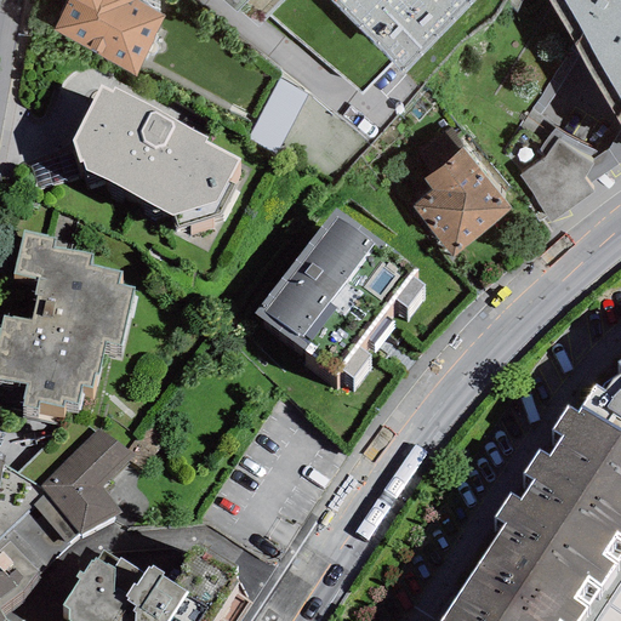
[(68,0),(52,32),(135,74),(165,16),(136,1),(135,0),(68,0)]
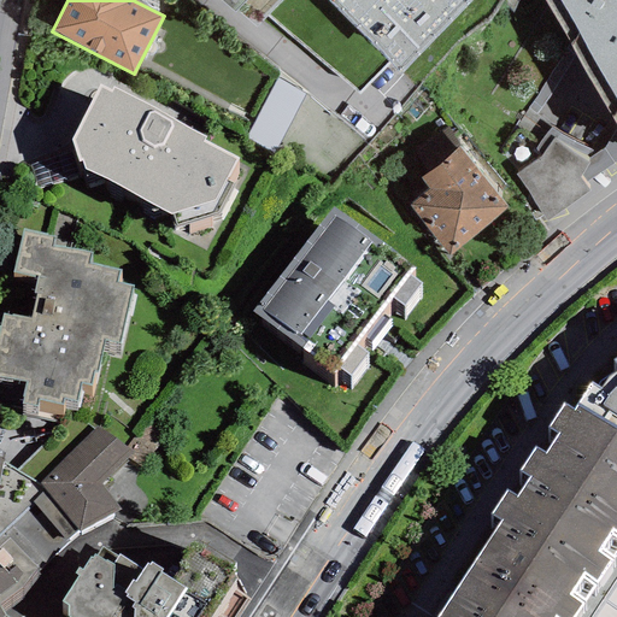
[(472,0),(223,0),(257,28),(268,16),(358,93),(387,62),(399,78),(472,0)]
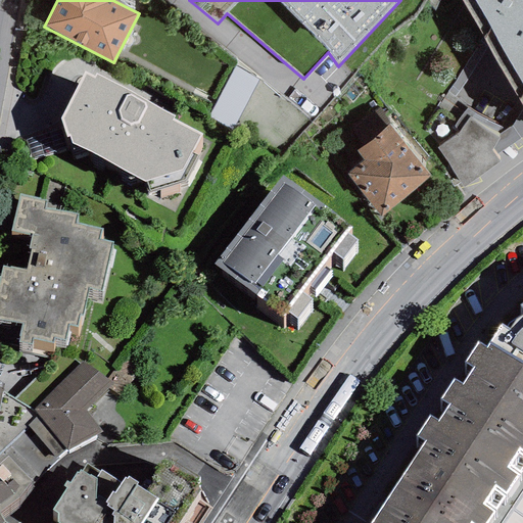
[(522,0),(461,0),(522,106),(522,0)]
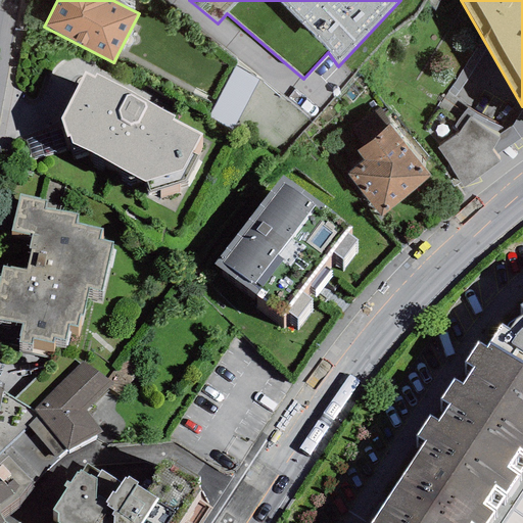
[(175,116),(96,75),(95,77),(85,72),(60,119),(66,137),(69,136),(73,143),(147,182),(150,191),(184,180),(196,155),(190,152),(201,135),(172,120),(175,116)]
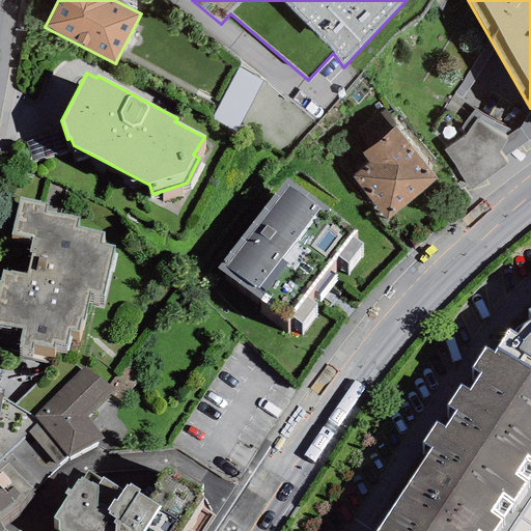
[(385,109),(371,120),(384,136),(395,127),(397,124),(385,109)]
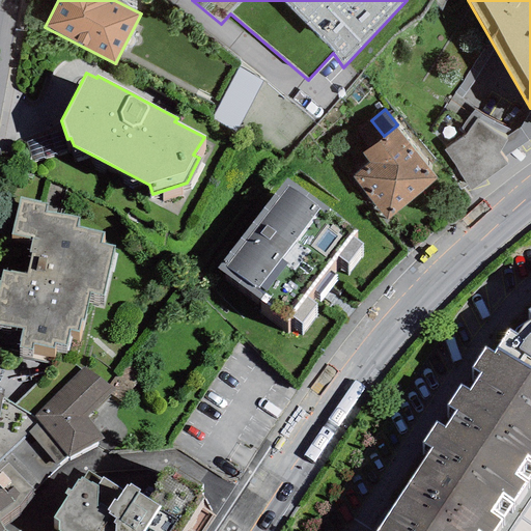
[(502,158),(530,138),(530,109),(520,128),(512,132),(505,137),(506,141),(499,154),(502,158)]
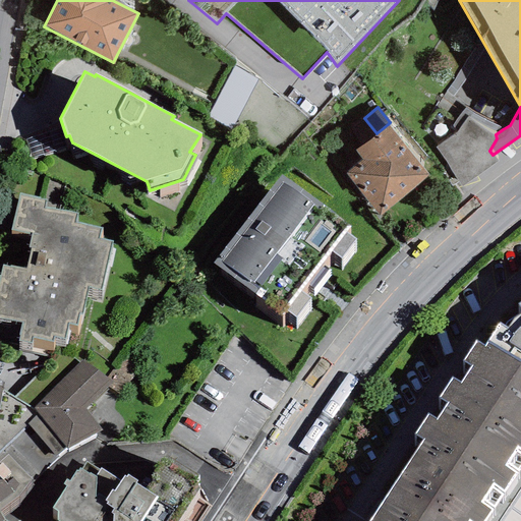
[(457,132),(435,148),(461,187),(497,161),(493,155),(489,151),(497,138),(496,134),(503,129),(465,108),(452,126),(457,132)]
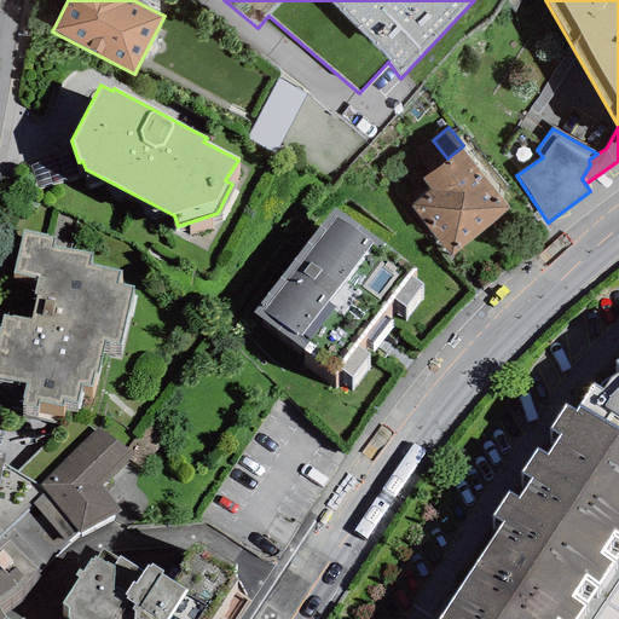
[(410,207),(451,256),(509,208),(461,148),(447,158),(422,179),(431,190),(410,207)]
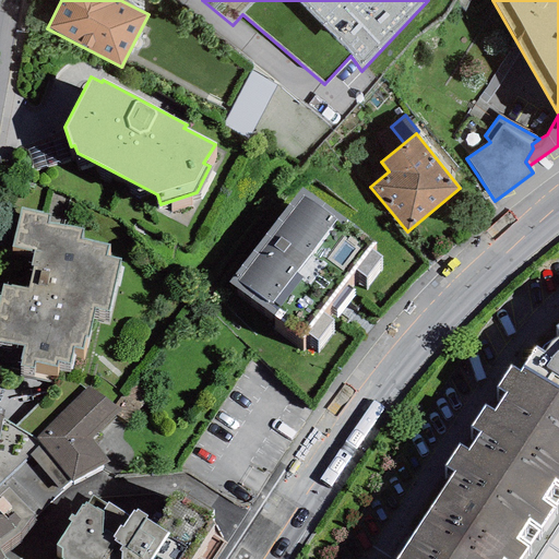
[(301,187),(228,282),(302,339),(307,332),(318,341),(333,320),(322,312),(328,305),(335,310),(353,288),(345,282),(355,270),(366,278),(381,258),(370,249),(376,244),(301,187)]
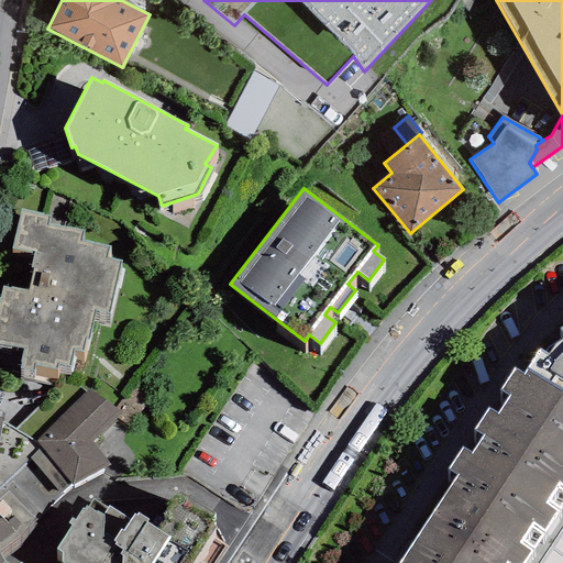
[(50,216),(21,210),(12,249),(33,253),(31,267),(32,268),(28,290),(2,286),(0,295),(0,344),(22,350),(20,363),(21,363),(20,368),(34,372),(35,365),(56,370),(57,363),(69,366),(73,351),(83,352),(85,339),(89,340),(95,309),(110,312),(121,260),(107,256),(109,245),(83,240),(85,231),(48,223),(50,216)]
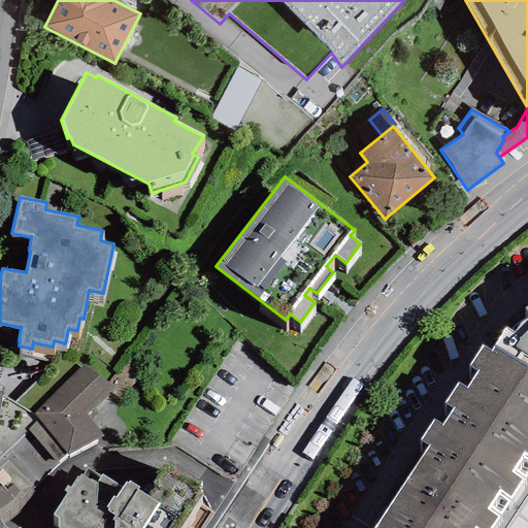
[(527,299),(526,301),(527,304),(527,310),(522,315),(515,325),(505,320),(494,339),(491,344),(483,339),(469,360),(477,364),(467,382),(456,377),(443,395),(452,401),(439,419),(432,414),(420,433),(428,439),(371,526),(374,527),(399,527),(401,526),(404,527),(471,527),(474,524),(481,527),(487,527),(500,510),(489,502),(498,485),(510,492),(525,469),(516,462),(525,449),(527,451),(527,299)]
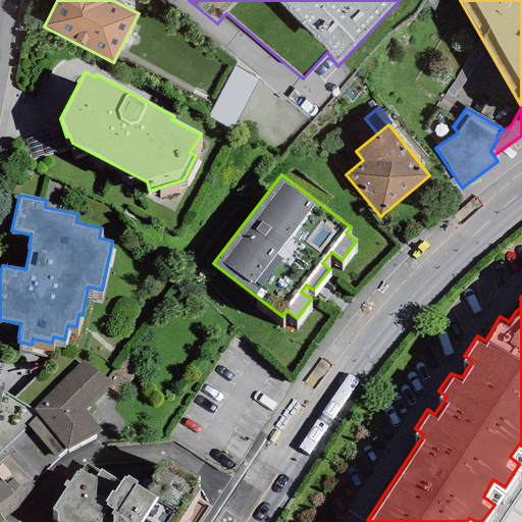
[(113,382),(82,361),(34,409),(38,415),(28,425),(55,458),(65,449),(67,450),(102,430),(86,409),(113,382)]
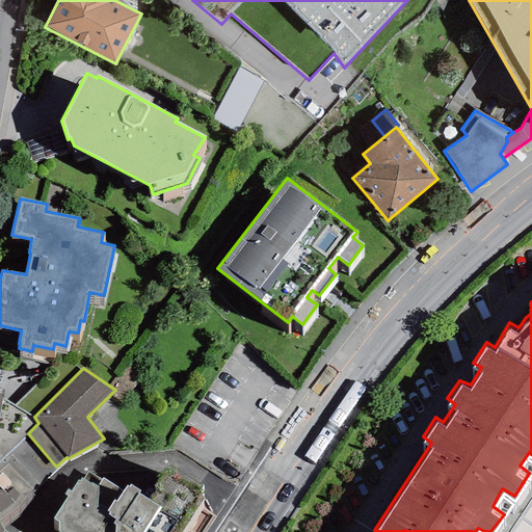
[(112,439),(126,429),(112,409),(99,419),(112,439)]
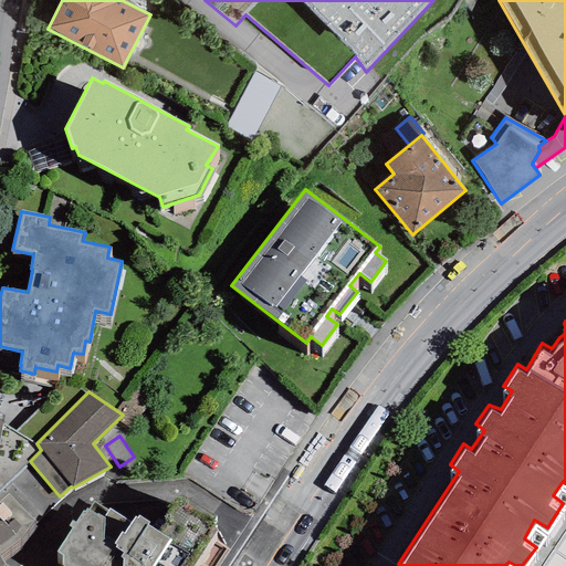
[(0,504),(0,565),(6,565),(4,565),(0,557),(0,553),(21,540),(35,521),(8,494),(0,500),(0,503),(0,504)]
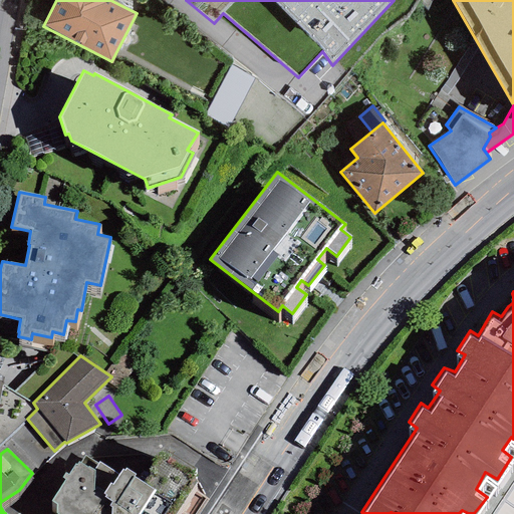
[(64,480),(50,501),(56,505),(55,513),(56,513),(176,513),(197,482),(193,474),(195,470),(161,452),(148,470),(151,472),(143,483),(133,477),(135,474),(125,468),(123,471),(122,469),(118,475),(99,462),(97,464),(84,456),(80,463),(78,462),(76,465),(74,463),(68,475),(65,473),(61,478),(64,480)]
